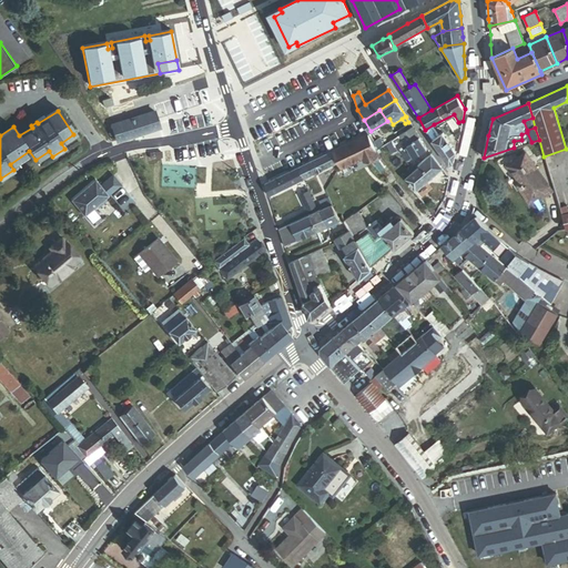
[(153,111),(110,125),(115,142),(159,128),(153,111)]
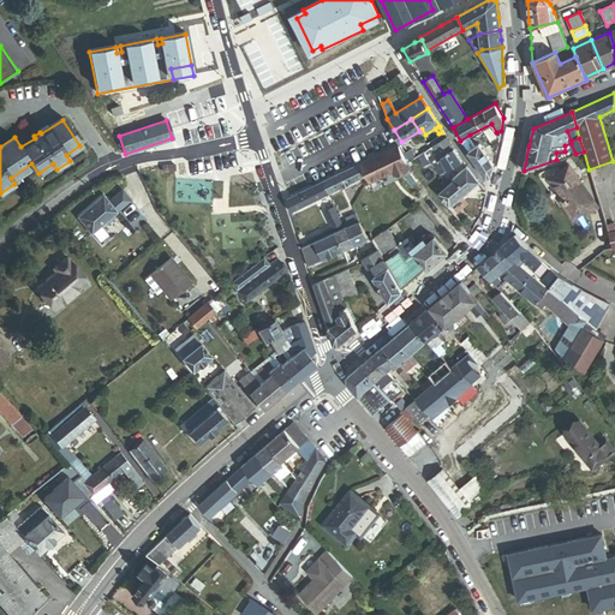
[(571,141),(579,138),(577,127),(567,131),(571,141)]
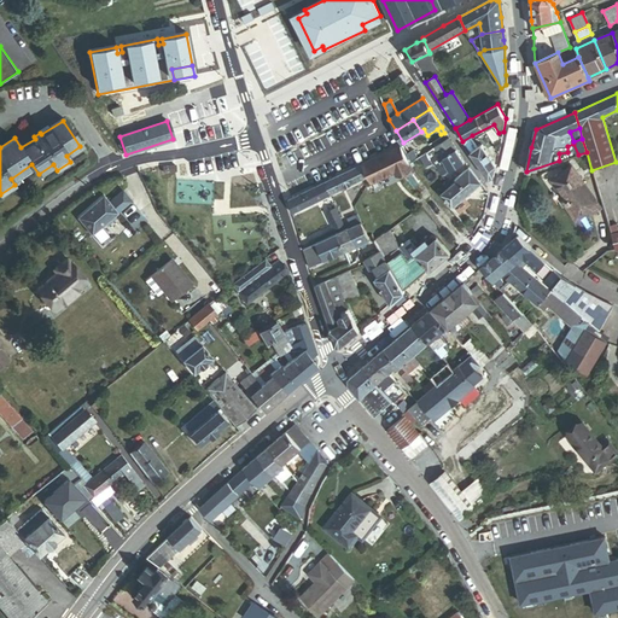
[(401,145),(403,143),(396,130),(394,133),(401,145)]
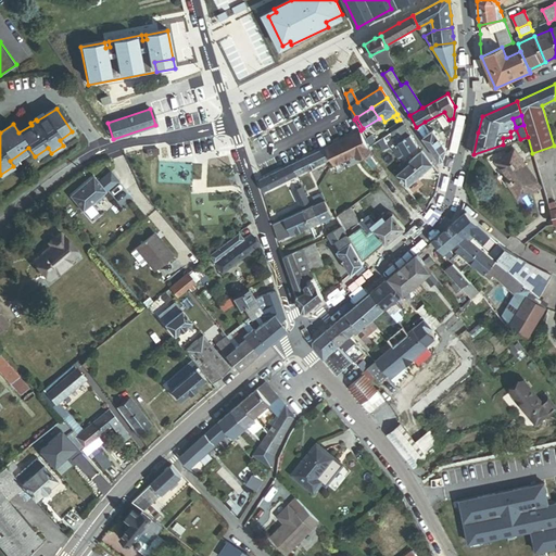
[(444,160),(446,150),(432,131),(431,131),(425,122),(416,127),(428,144),(440,161),(444,160)]
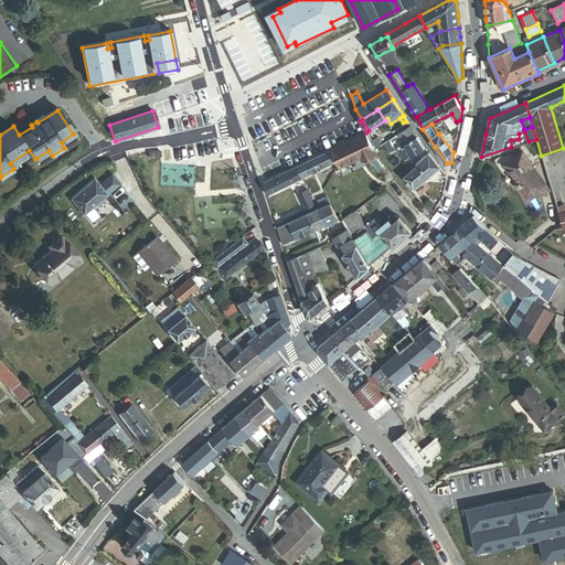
[(396,151),(417,136),(413,129),(411,126),(392,139),(390,140),(391,142),(396,151)]
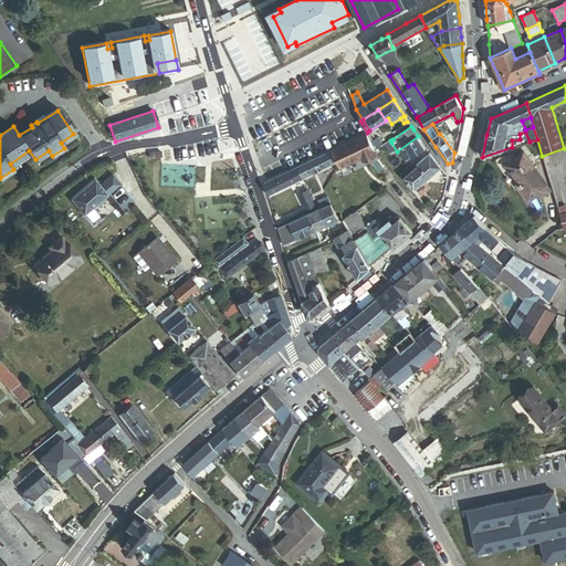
[(332,149),(341,167),(360,157),(363,160),(376,154),(367,133),(332,149)]
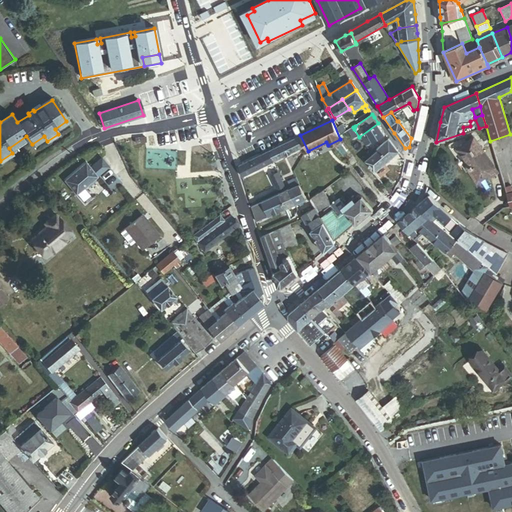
[(344,127),(346,131),(353,127),(355,126),(352,122),(344,127)]
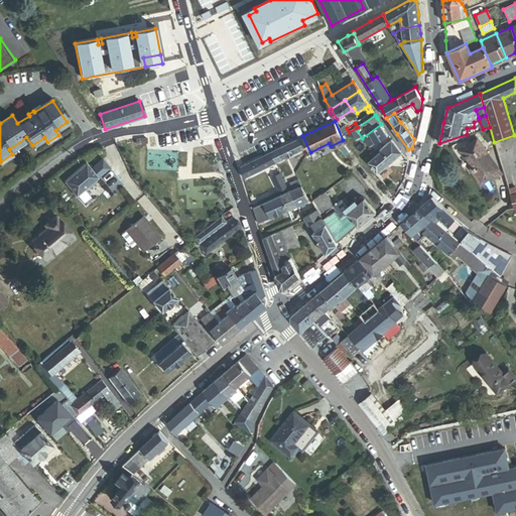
[(375,142),(375,143),(388,135),(385,129),(381,124),(362,138),(368,146),(375,142)]
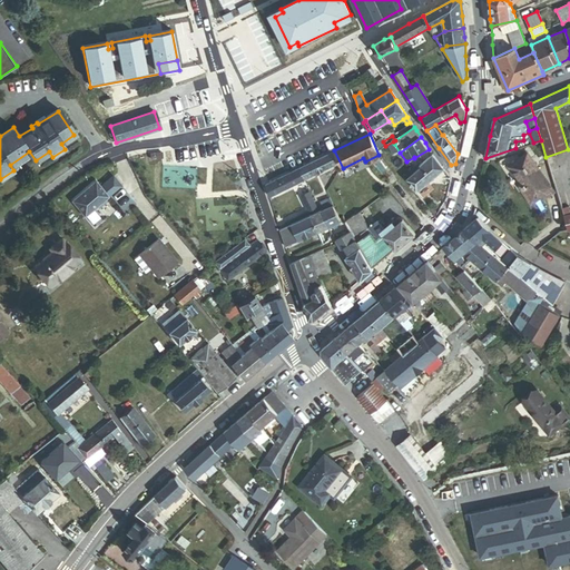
[(380,149),(385,146),(383,141),(381,138),(374,141),(380,149)]
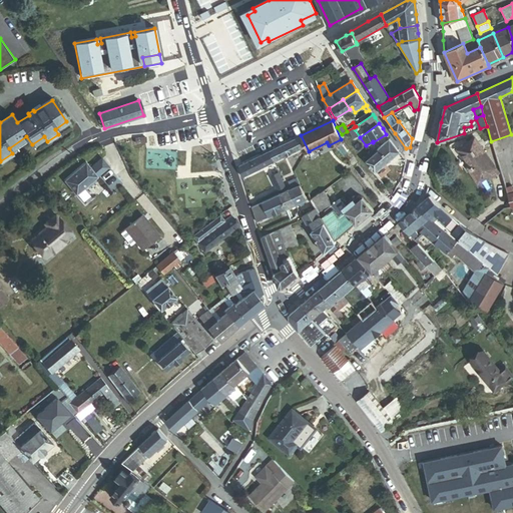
[(354,140),(360,137),(355,129),(349,132),(354,140)]
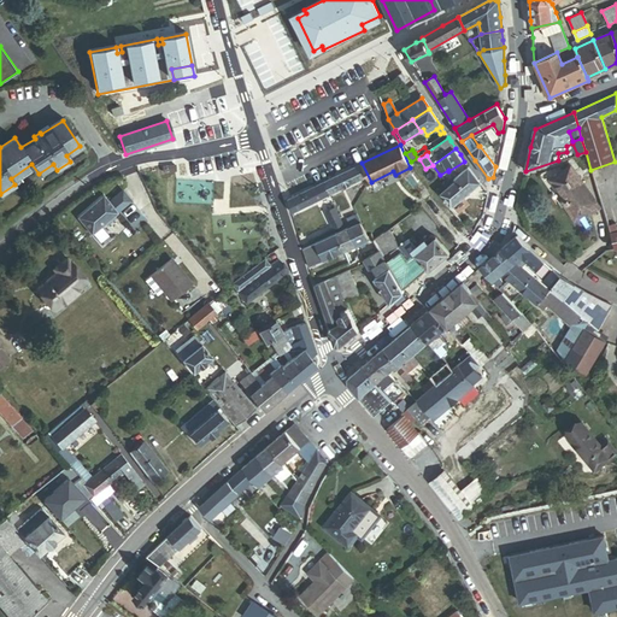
[(329,195),(366,177),(360,164),(322,183),(329,195)]
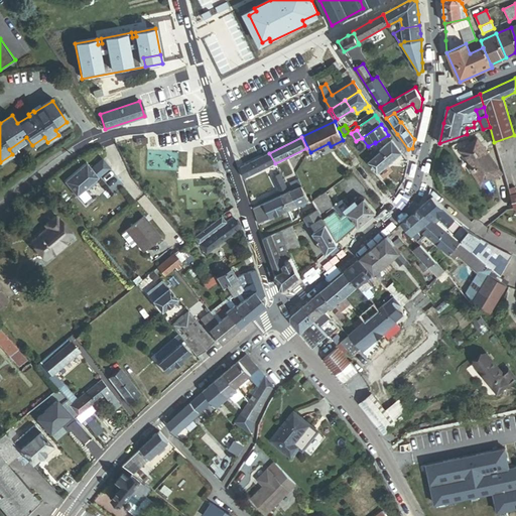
[(494,179),(502,174),(478,139),(462,151),(473,168),(472,169),(482,183),(492,176),(494,179)]
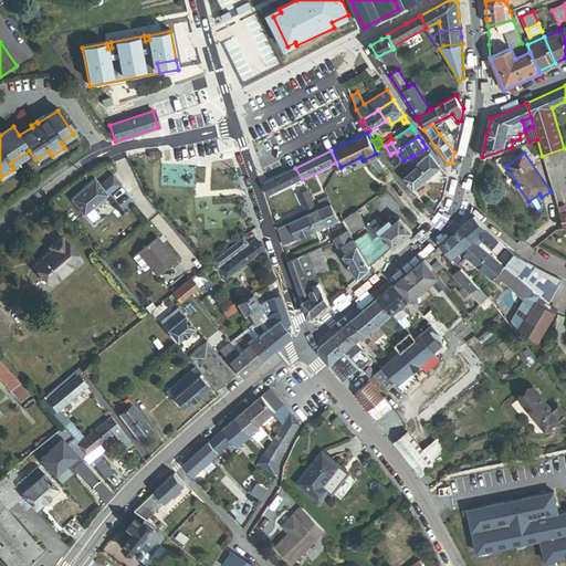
[(404,177),(415,190),(441,169),(429,154),(417,164),(418,166),(404,177)]
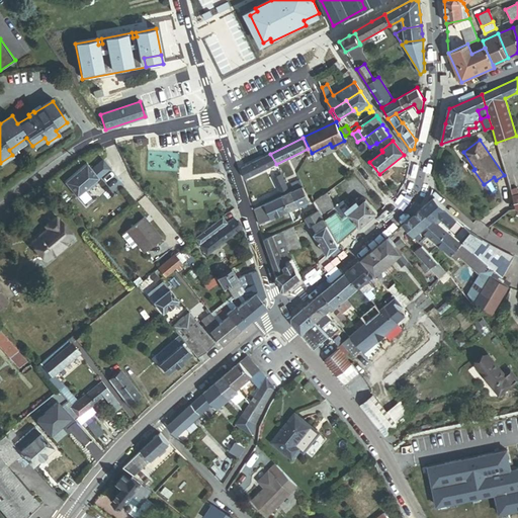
[(242,168),(245,179),(276,164),(270,154),(242,168)]
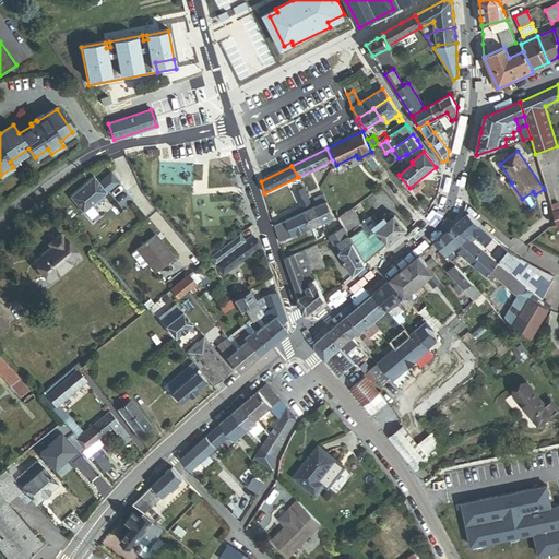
[(71,198),(84,213),(116,185),(109,177),(99,185),(94,177),(71,198)]
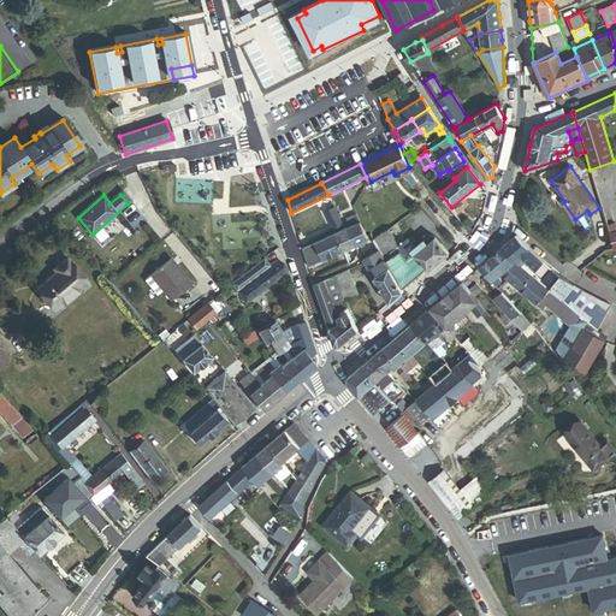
[(374,241),(384,234),(366,195),(361,197),(361,200),(362,203),(356,206),(374,241)]
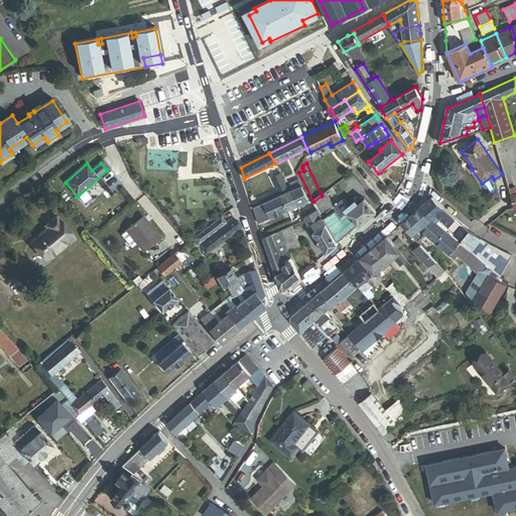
[(297,206),(308,202),(301,186),(297,187),(293,189),(290,190),(297,206)]
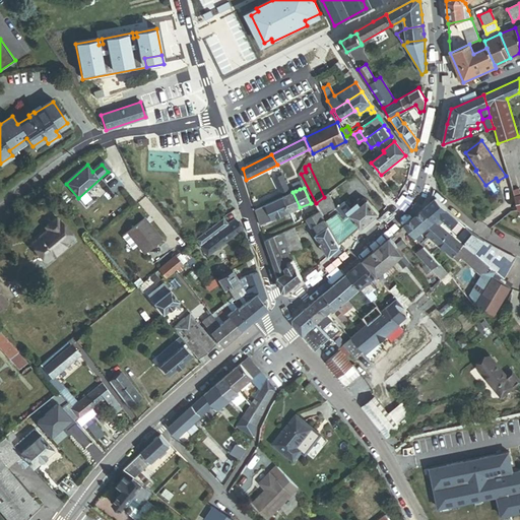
[(290,212),(300,207),(293,192),(283,196),(290,212)]
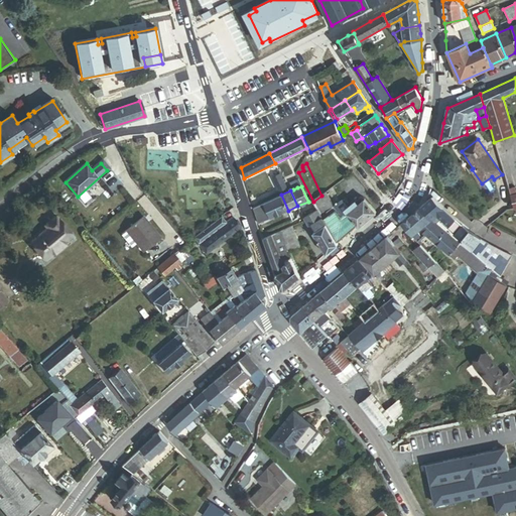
[(253,208),(259,224),(288,211),(281,195),(264,203),(265,204),(253,208)]
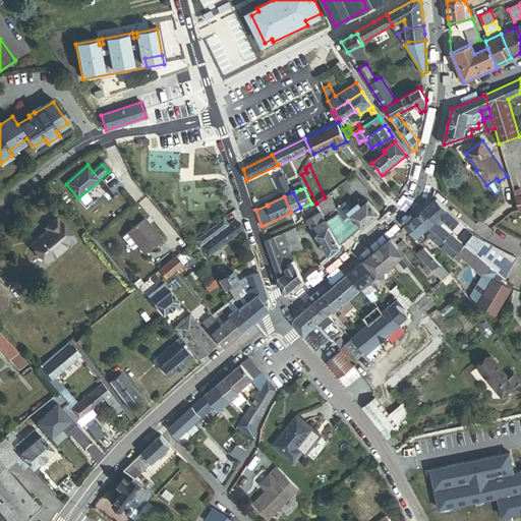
[(329,213),(334,210),(327,197),(325,197),(316,204),(320,211),(322,210),(341,243),(360,227),(362,230),(374,220),(380,215),(369,201),(363,199),(350,210),(348,207),(332,217),(329,213)]
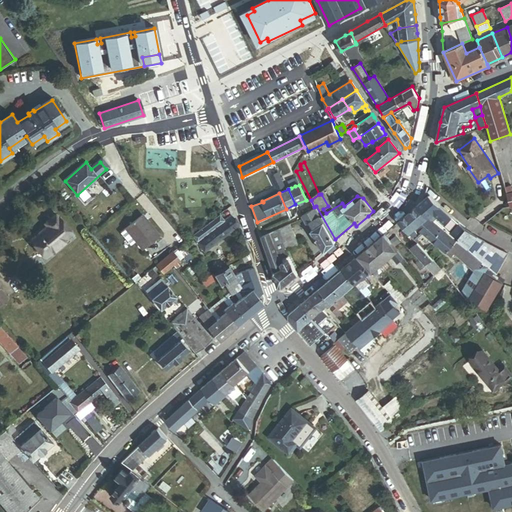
[(453,224),(455,221),(438,206),(428,196),(422,201),(417,206),(427,218),(428,217),(433,222),(438,217),(446,224),(446,223),(450,226),(452,224),(453,224)]
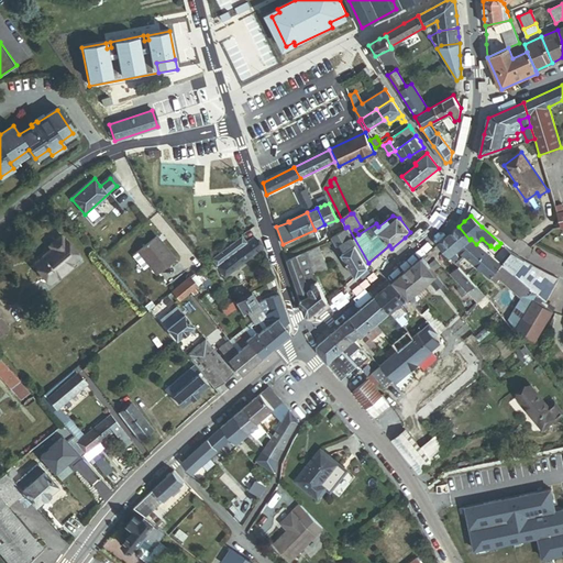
[(547,300),(526,284),(514,274),(503,263),(500,265),(476,244),(471,239),(470,240),(459,227),(453,231),(448,235),(460,249),(457,251),(495,284),(498,279),(520,299),(507,319),(522,339),(532,345),(553,312),(547,300)]
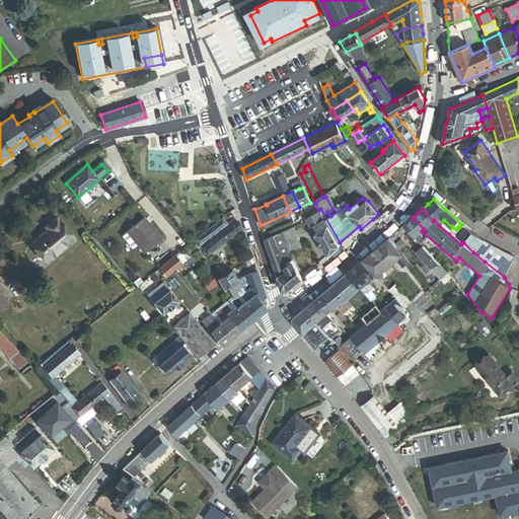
[(328,255),(340,246),(318,210),(309,217),(306,219),(308,222),(311,227),(316,225),(320,230),(315,234),(328,255)]
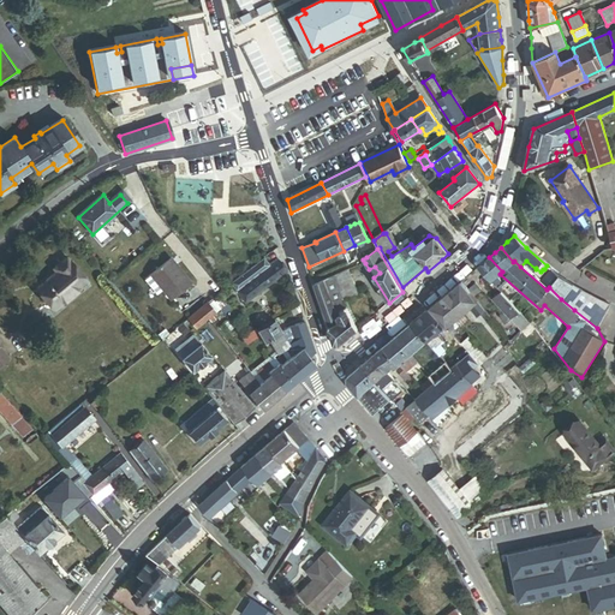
[(497,278),(500,274),(502,272),(489,257),(485,261),(478,267),(496,287),(502,282),(497,278)]
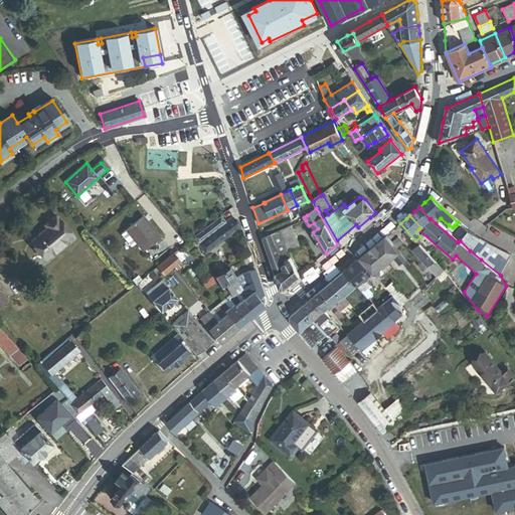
[(32,241),(46,258),(72,236),(55,216),(47,222),(50,225),(47,228),(32,241)]
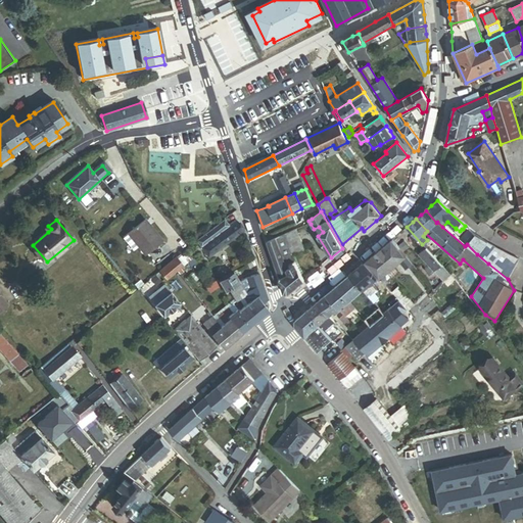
[(196,242),(208,258),(242,232),(234,221),(229,225),(226,220),(196,242)]
